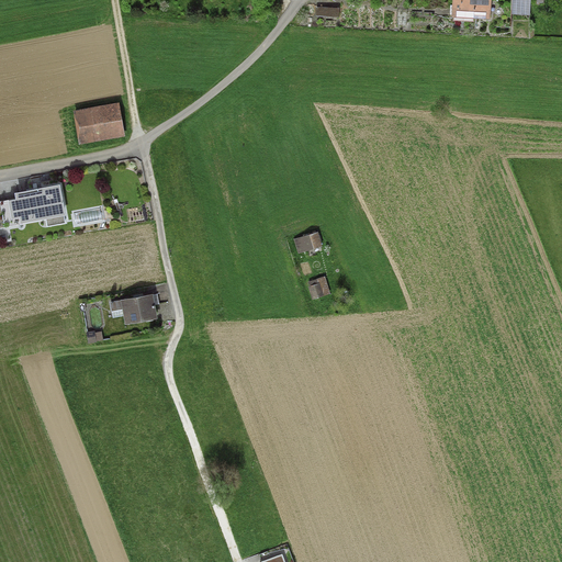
[(452,0),(452,17),(490,19),(490,26),(510,27),(512,14),(512,0),(452,0)]
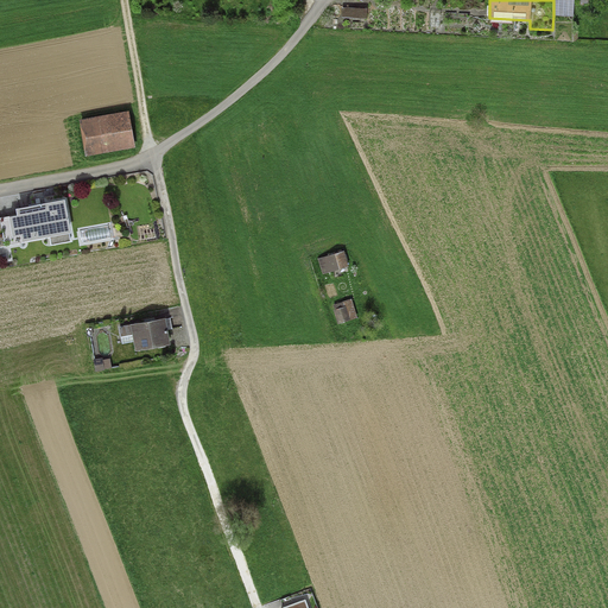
[(553,0),(553,16),(574,16),(574,0),(553,0)]
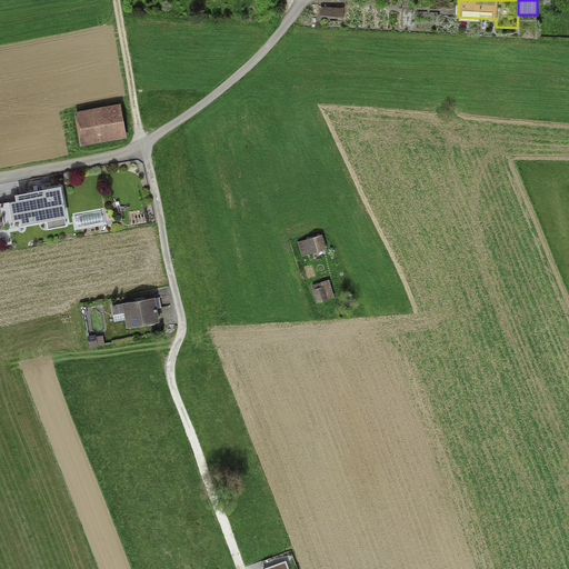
[(343,8),(320,8),(319,17),(343,18),(343,8)]
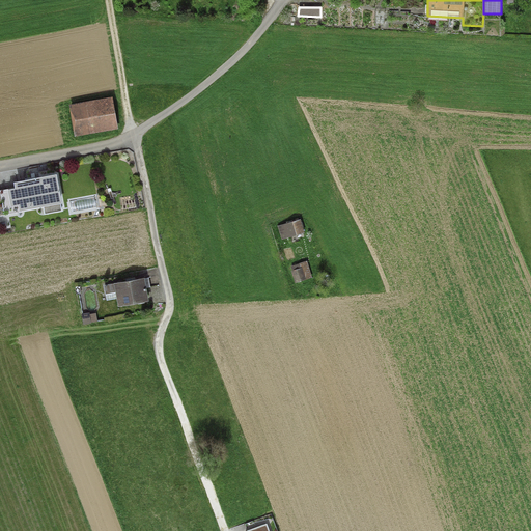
[(112,98),(70,106),(76,137),(118,130),(112,98)]
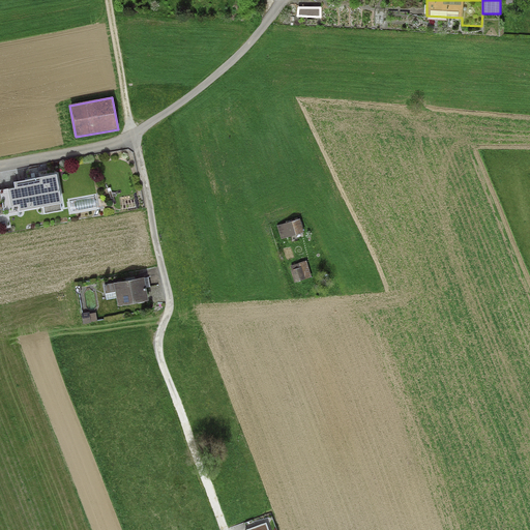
[(62,204),(57,174),(13,182),(15,187),(0,189),(0,215),(43,207),(45,214),(62,211),(60,204),(62,204)]
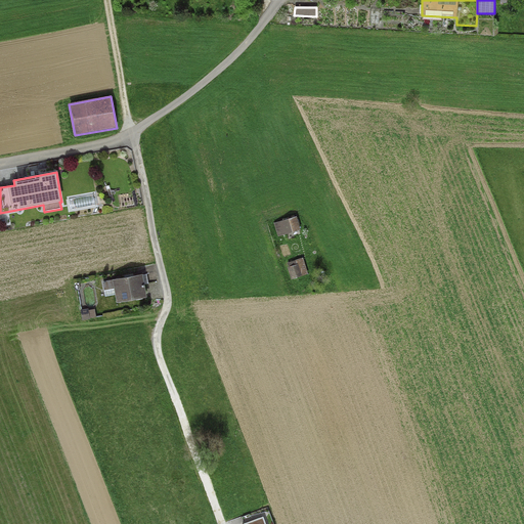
[(297,216),(274,223),(278,235),(301,229),(297,216)]
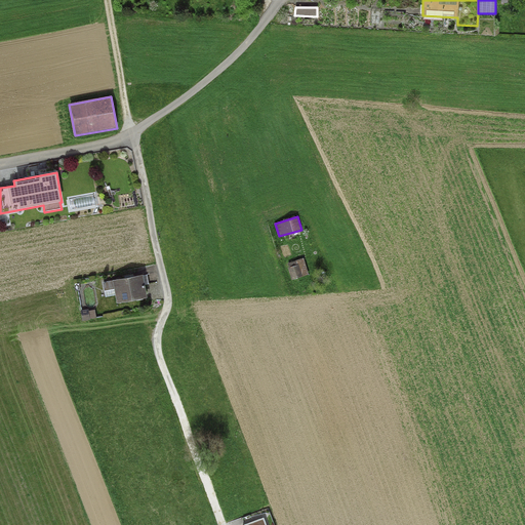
[(309,274),(304,258),(286,264),(292,280),(309,274)]
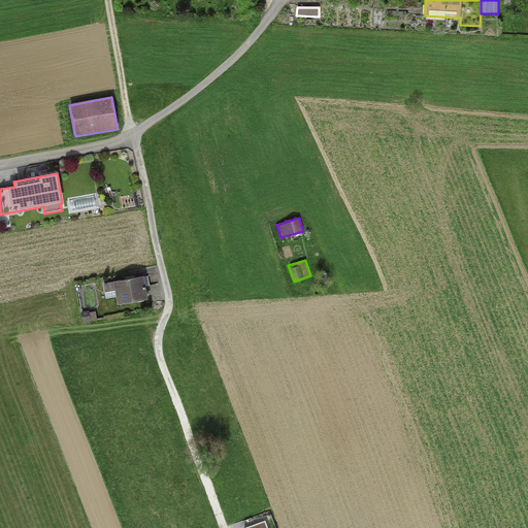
[(149,299),(144,276),(103,284),(105,293),(114,292),(118,305),(149,299)]
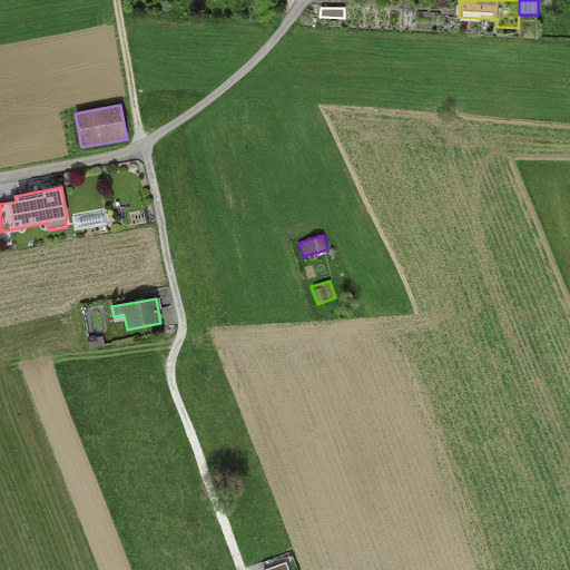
[(96,335),(88,337),(89,349),(98,346),(105,345),(104,335),(96,337),(96,335)]
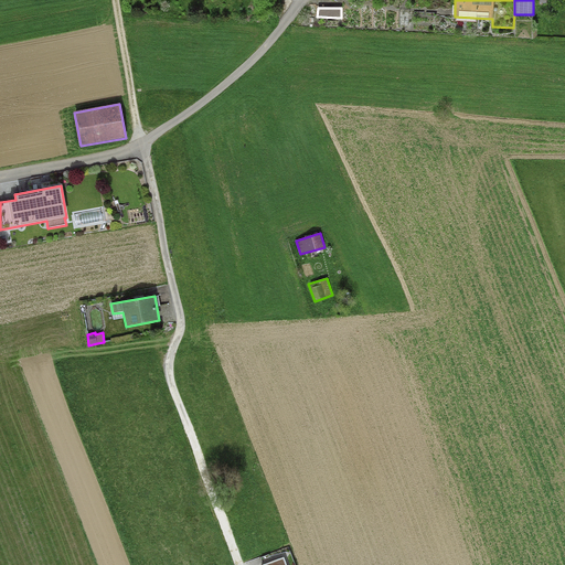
All buildings are outlined.
